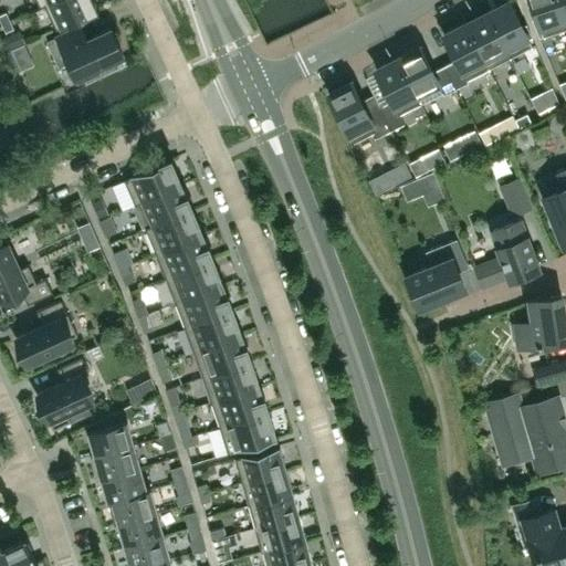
[(55,30),(98,9),(94,0),(55,0),(44,6),(55,30)]
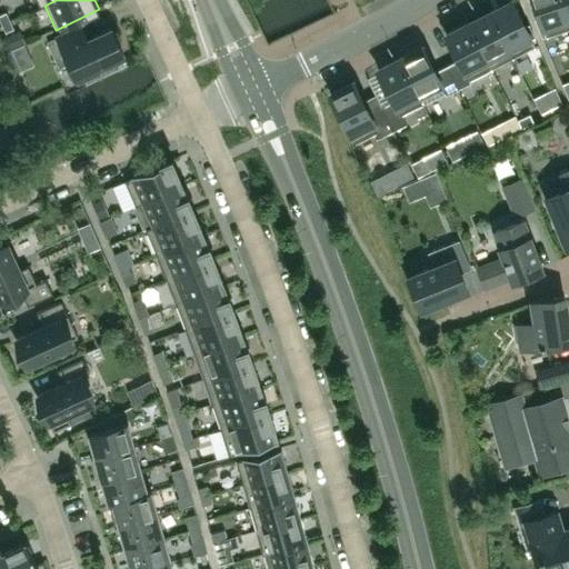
[(568,28),(559,0),(532,0),(545,37),(568,28)]
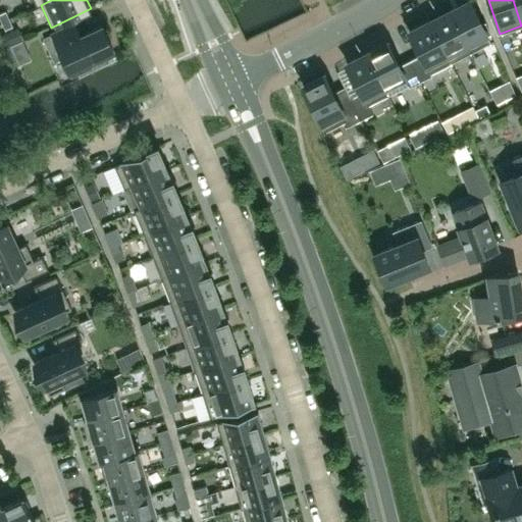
[(521,25),(521,0),(513,0),(521,25)]
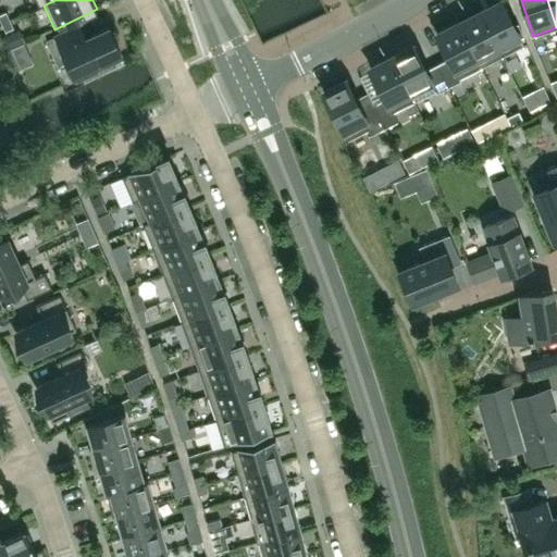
[(523,45),(500,1),(479,12),(502,56),(523,45)]
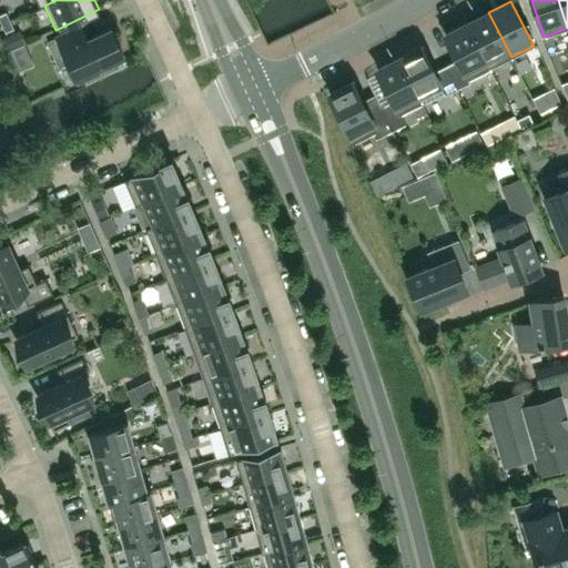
[(0,14),(0,21),(1,24),(10,20),(6,12),(0,14)]
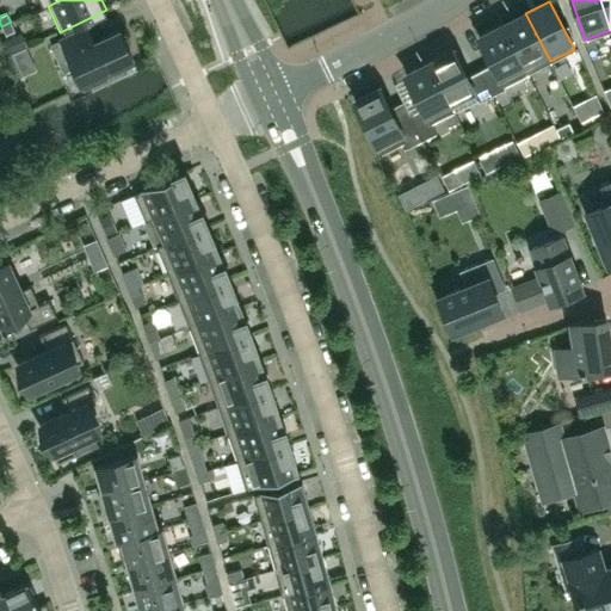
[(550,61),(525,13),(503,25),(528,73),(550,61)]
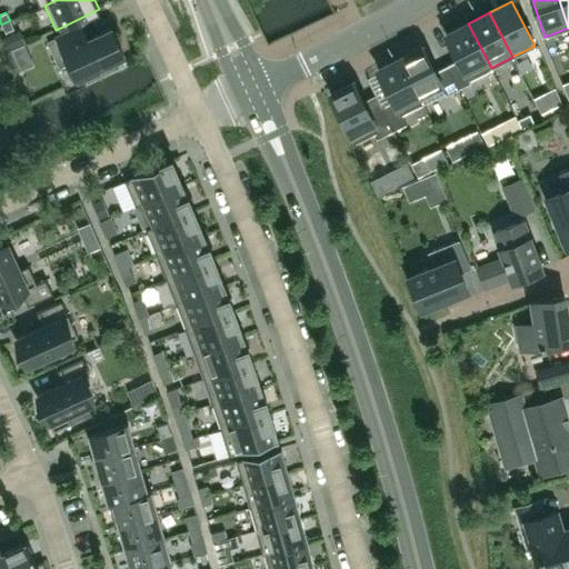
[(13,29),(10,20),(1,25),(6,32),(13,29)]
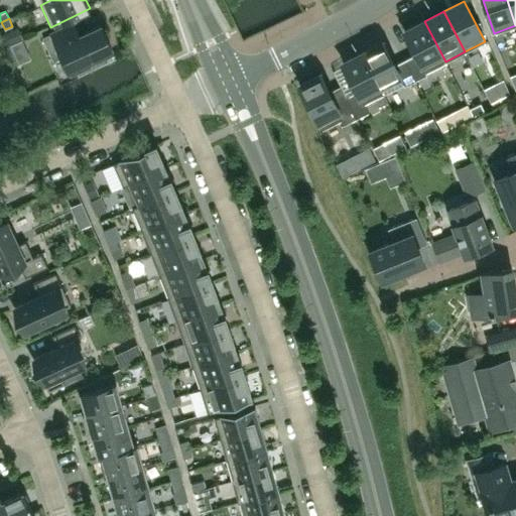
[(445,61),(424,21),(404,31),(415,52),(404,58),(415,80),(426,75),(425,73),(445,61)]
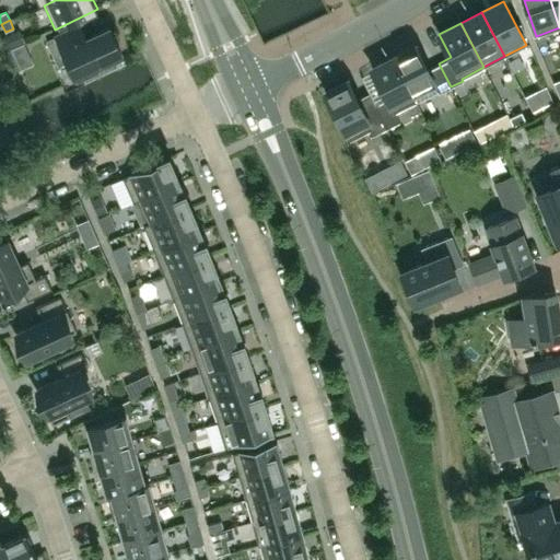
[(109,27),(85,38),(79,25),(46,39),(58,66),(68,61),(77,82),(100,71),(96,66),(121,54),(109,27)]
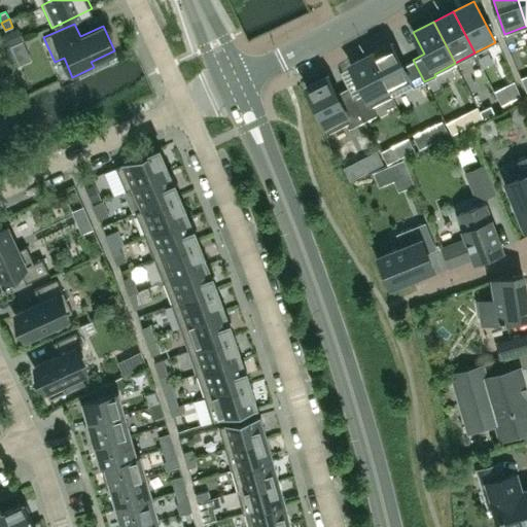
[(8,32),(0,35),(0,37),(5,48),(14,44),(8,32)]
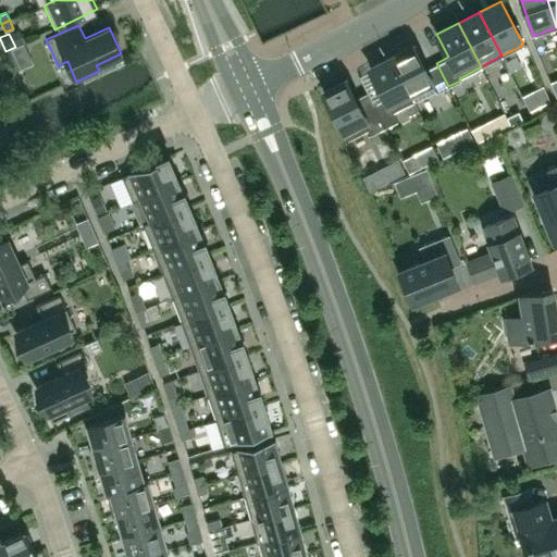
[(15,47),(5,51),(10,60),(26,52),(22,44),(15,47)]
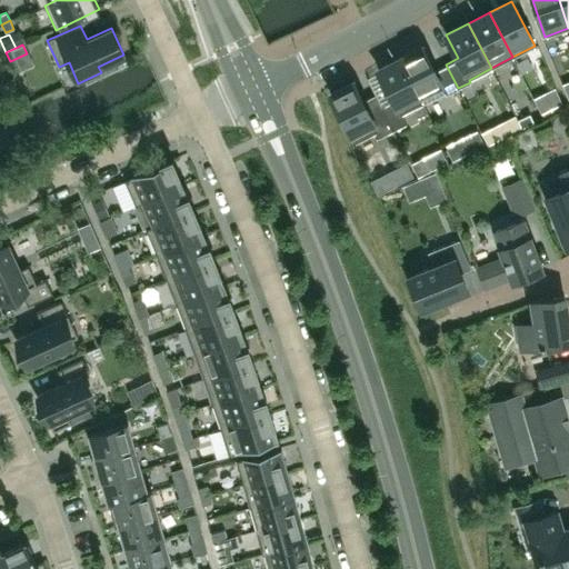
[(458,88),(446,65),(433,70),(421,47),(400,58),(422,103),(445,92),(446,95),(458,88)]
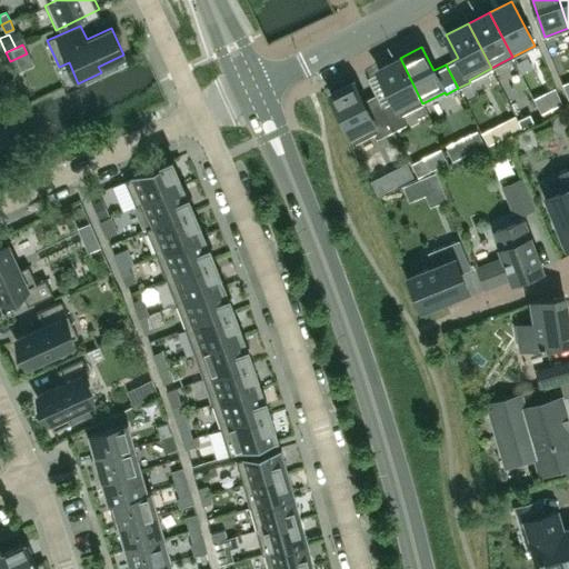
[(422,103),(400,58),(378,69),(393,100),(381,106),(393,130),(406,123),(401,115),(422,103)]
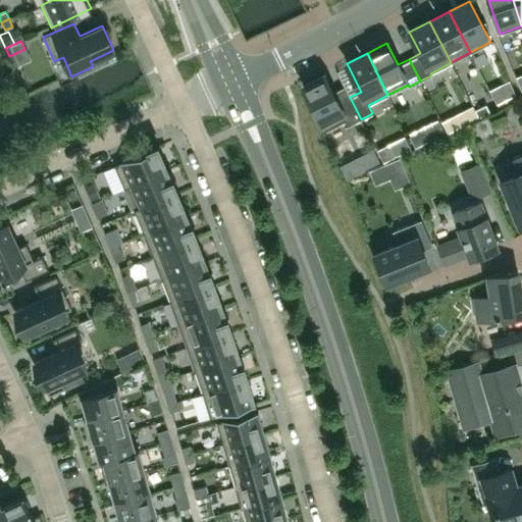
[(361,119),(350,97),(348,94),(335,100),(323,75),(303,86),(325,131),(346,120),(349,125),(361,119)]
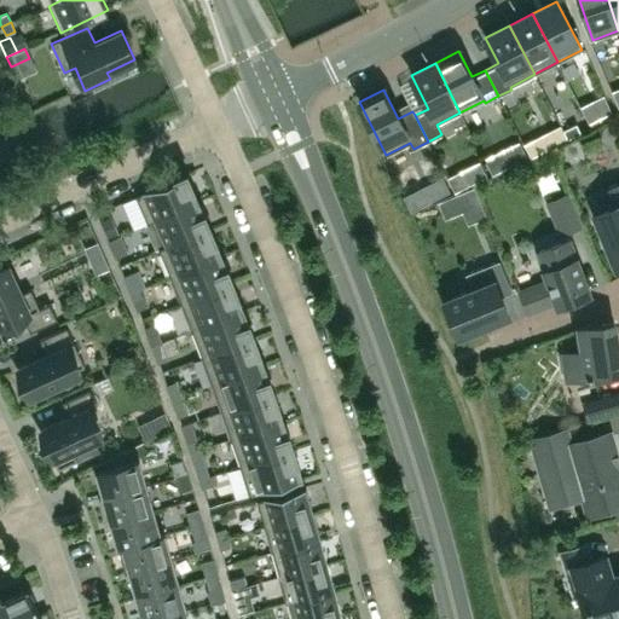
[(586,102),(579,105),(588,122),(595,119),(586,102)]
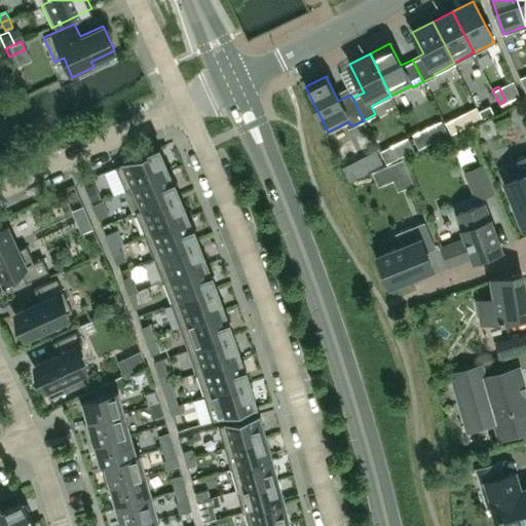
[(482,118),(493,113),(490,106),(479,111),(482,118)]
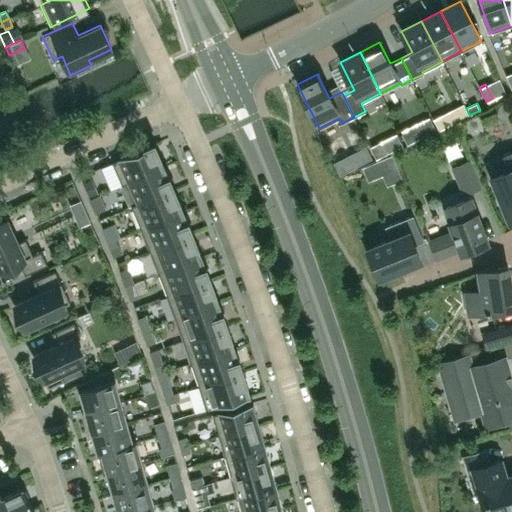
[(442,113),(432,118),(438,129),(448,123),(442,113)]
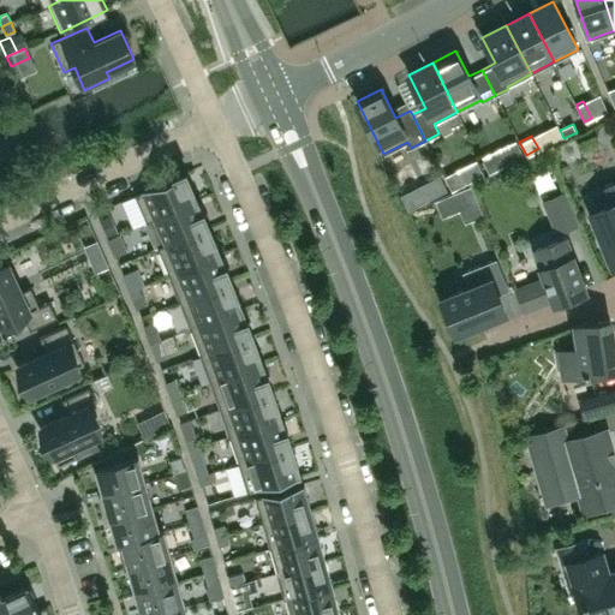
[(490,151),(479,156),(488,173),(497,168),(490,151)]
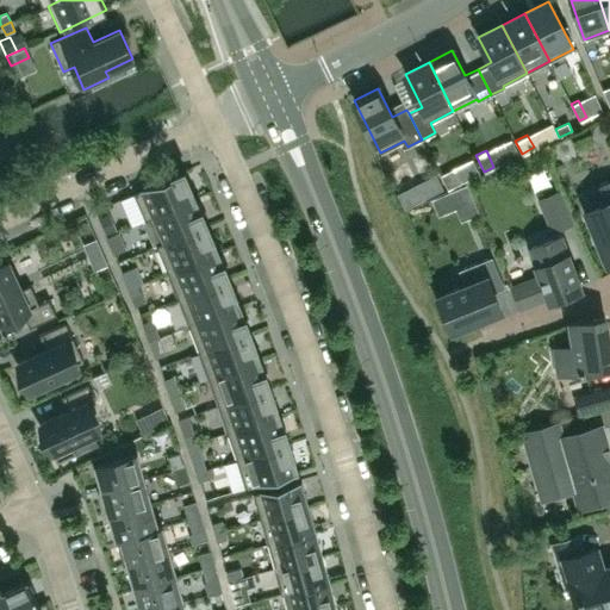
[(449,188),(478,173),(472,161),(442,175),(449,188)]
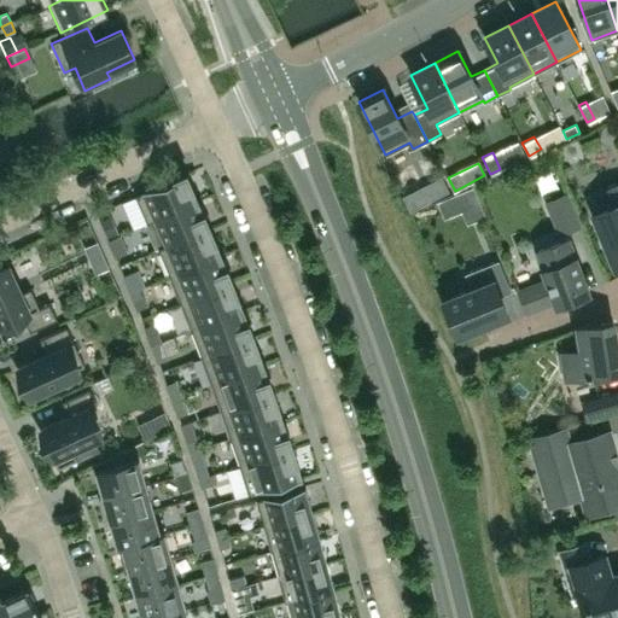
[(198,199),(186,174),(135,196),(147,223),(156,220),(155,219),(198,199)]
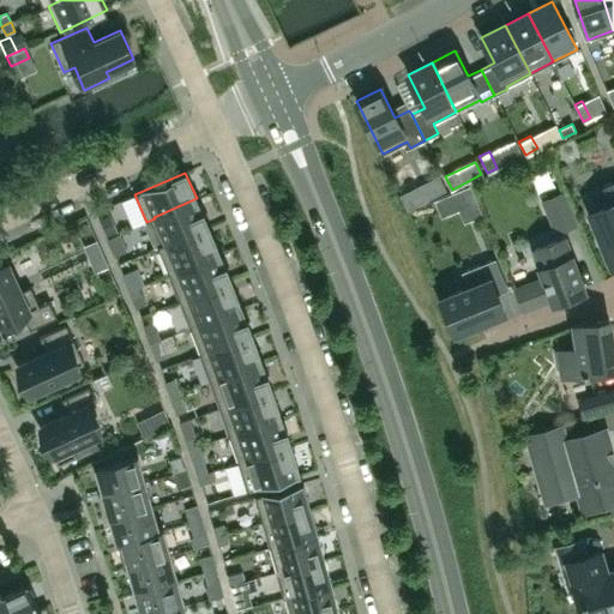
[(446,190),(440,178),(401,198),(407,210),(446,190)]
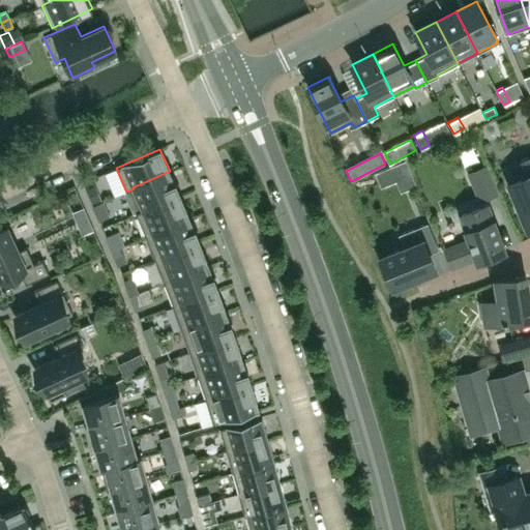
[(526,175),(509,182),(528,229),(529,227),(529,155),(520,160),(526,175)]
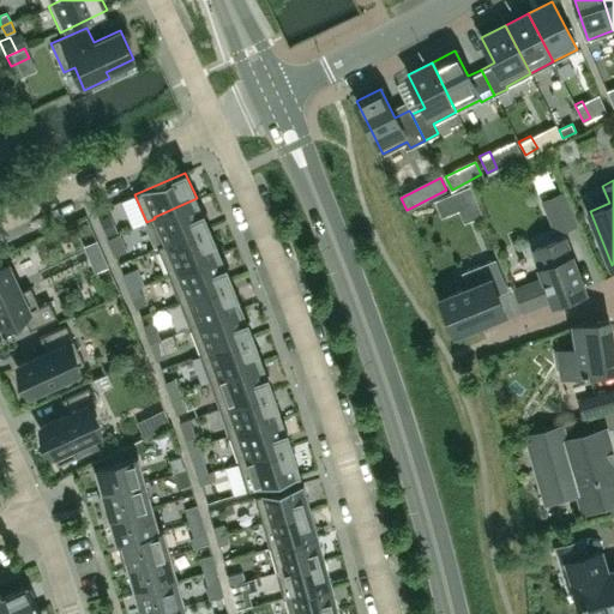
[(575,224),(561,193),(543,200),(557,233),(575,224)]
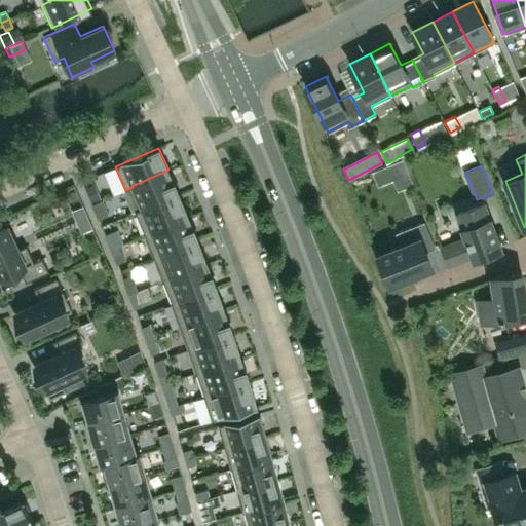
[(178,193),(174,182),(168,170),(132,186),(133,187),(141,209),(142,209),(143,209),(178,193)]
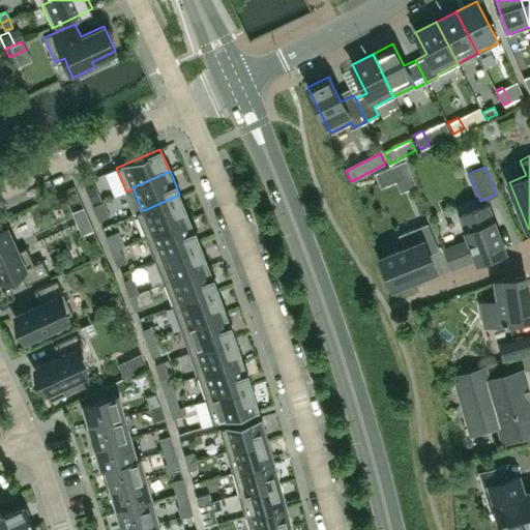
[(95,185),(86,189),(93,205),(101,201),(95,185)]
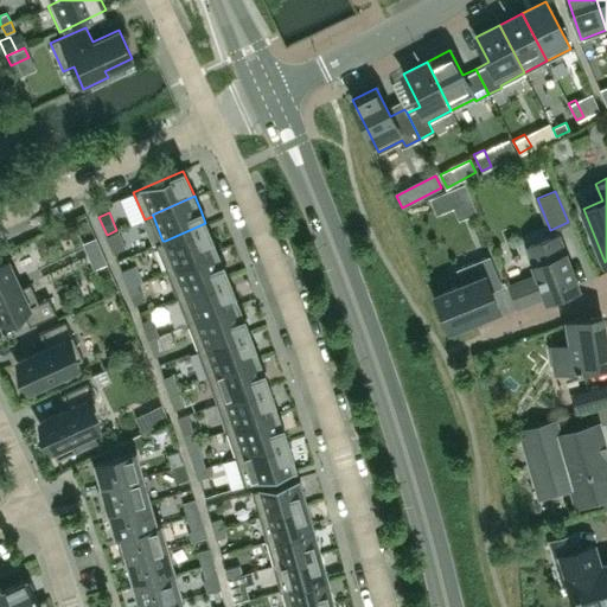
[(217,249),(205,223),(165,241),(164,241),(163,241),(155,243),(166,270),(217,249)]
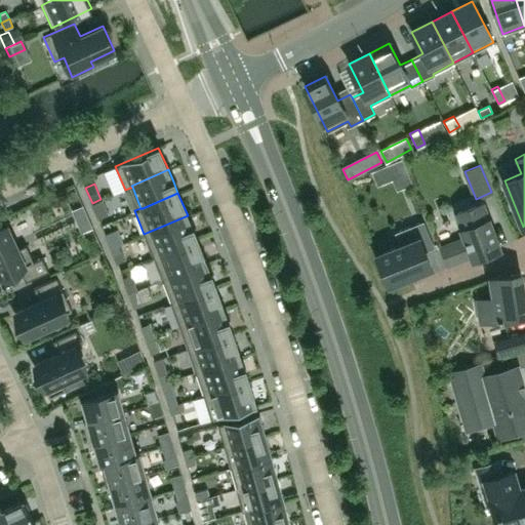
[(109,214),(103,200),(91,204),(97,218),(109,214)]
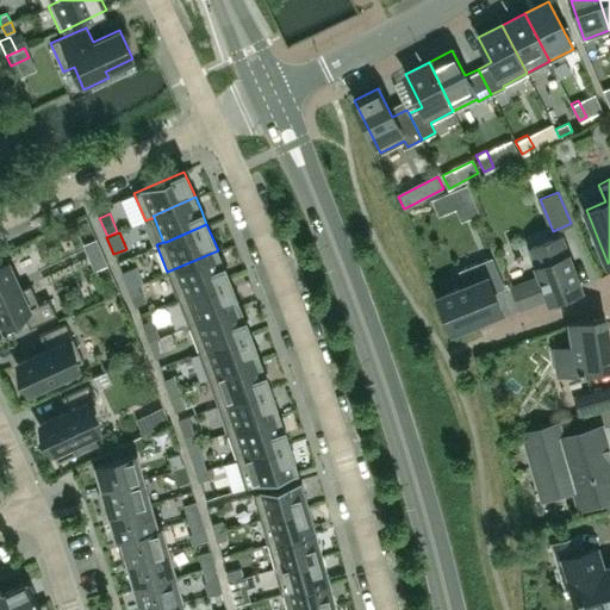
[(580,288),(561,236),(530,247),(537,265),(535,266),(540,277),(511,287),(520,309),(548,298),(548,299),(580,288)]
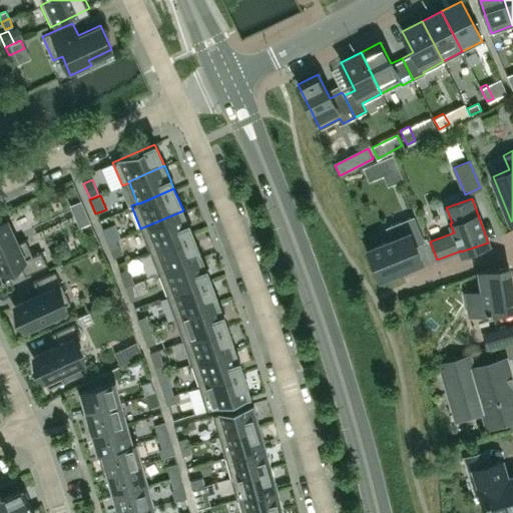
[(192,233),(188,222),(183,210),(140,228),(149,250),(192,233)]
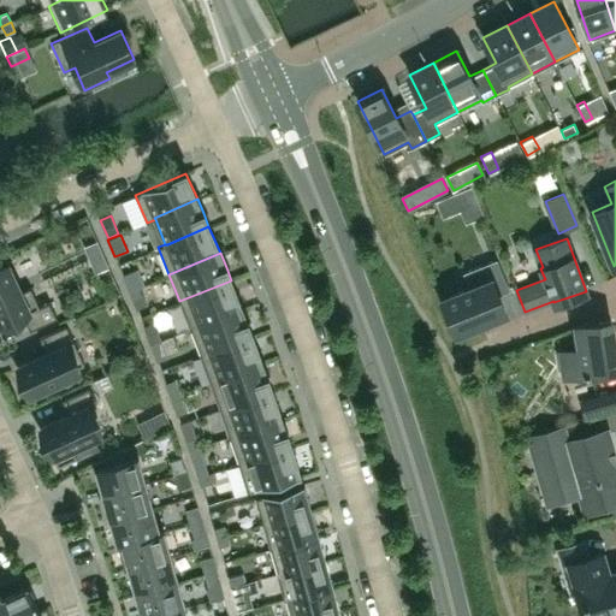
[(508,285),(497,259),(462,273),(469,289),(442,300),(456,333),(504,313),(496,290),(508,285)]
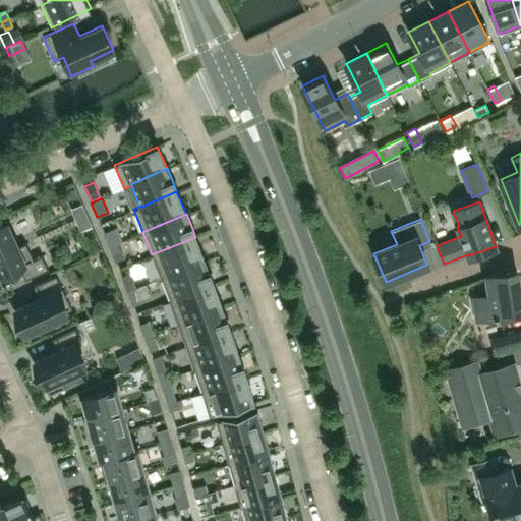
[(33,259),(25,243),(17,247),(14,240),(14,239),(7,224),(0,226),(0,275),(19,267),(25,280),(48,269),(42,255),(33,259)]
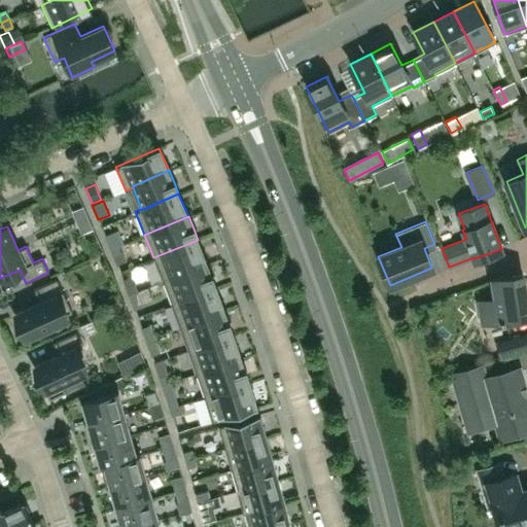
[(118,246),(115,238),(108,241),(111,249),(118,246)]
